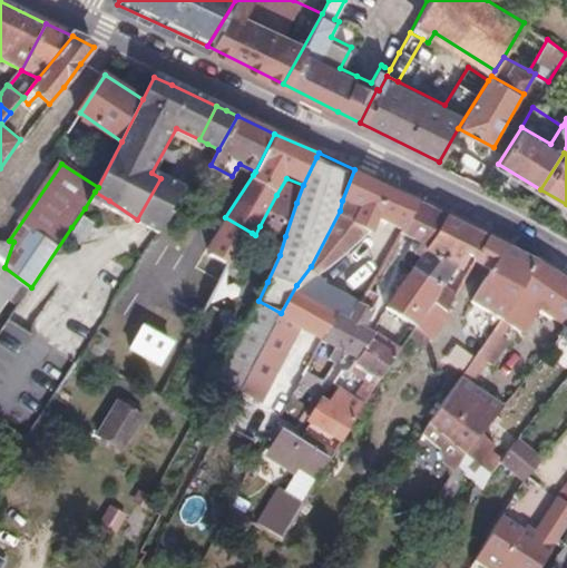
[(253,175),(255,172),(240,164),(236,168),(253,175)]
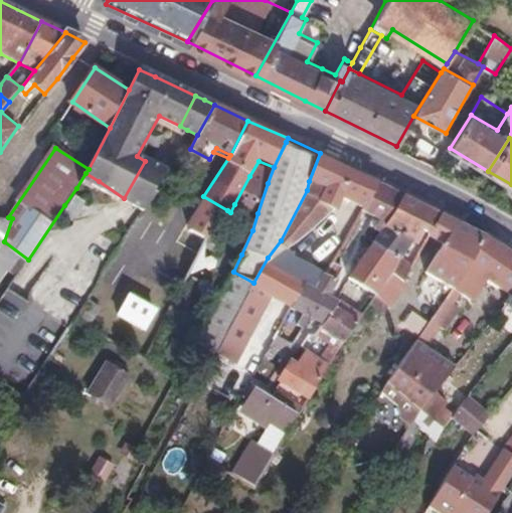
[(176,153),(165,171),(176,176),(185,159),(176,153)]
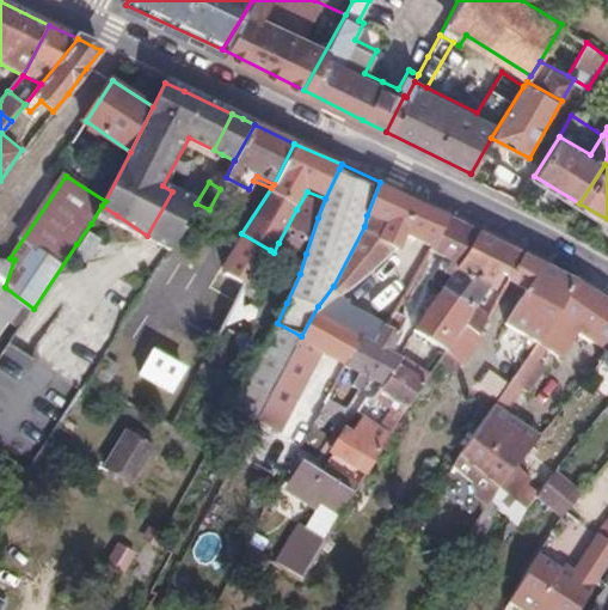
[(379,237),(397,246),(399,248),(406,235),(433,248),(448,215),(380,182),(367,215),(385,224),(379,237)]
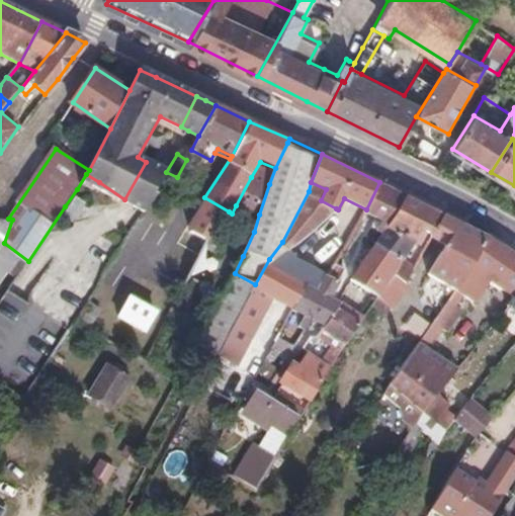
[(130,202),(143,211),(153,195),(151,193),(163,173),(156,168),(146,162),(124,199),(130,202)]
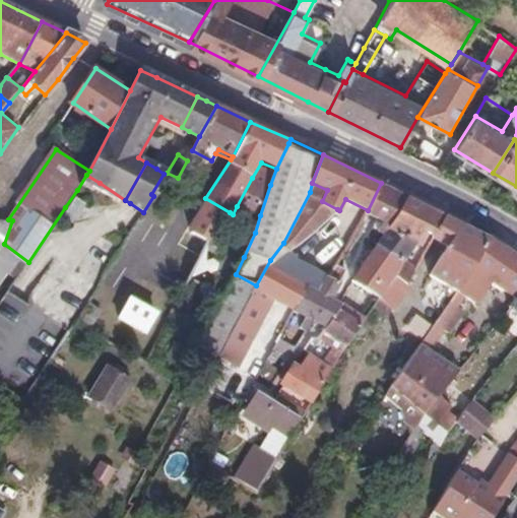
[(260,215),(270,185),(252,178),(237,206),(260,215)]
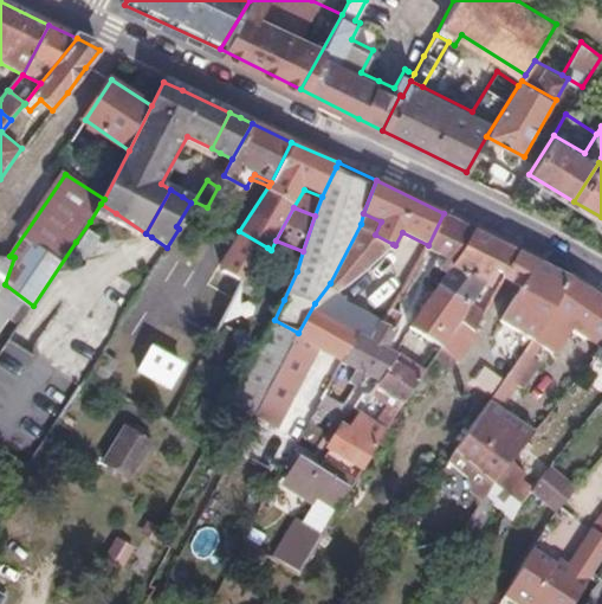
[(315,303),(340,291),(363,272),(393,244),(375,235),(381,222),(363,213),(361,224),(330,283),(315,303)]
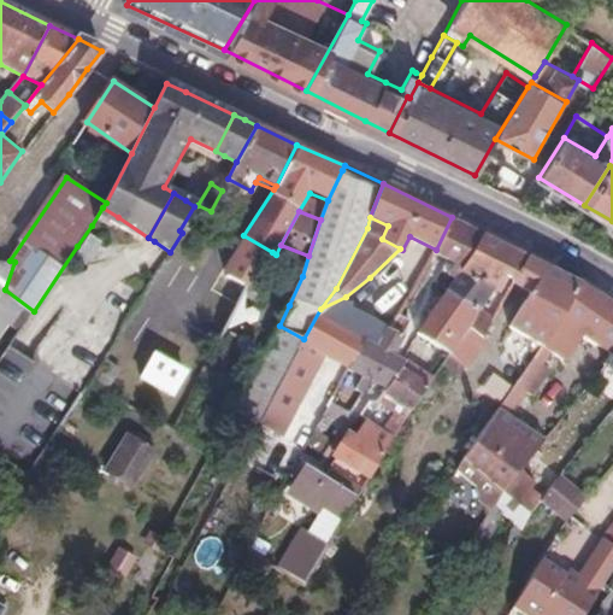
[(447,261),(464,223),(452,217),(436,250),(435,253),(437,256),(447,261)]
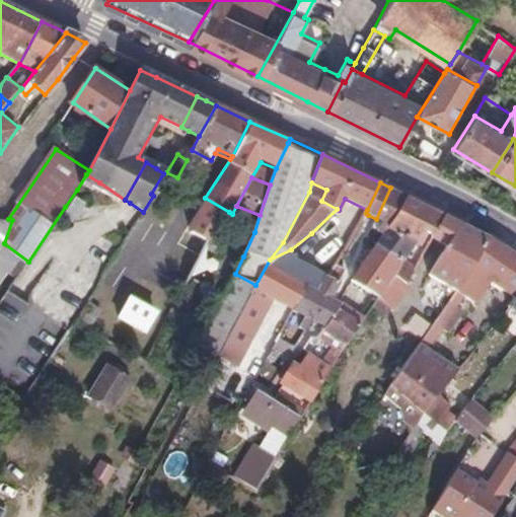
[(377,241),(407,259),(417,242),(389,227),(408,197),(390,188),(376,219),(382,221),(378,230),(382,232),(377,241)]
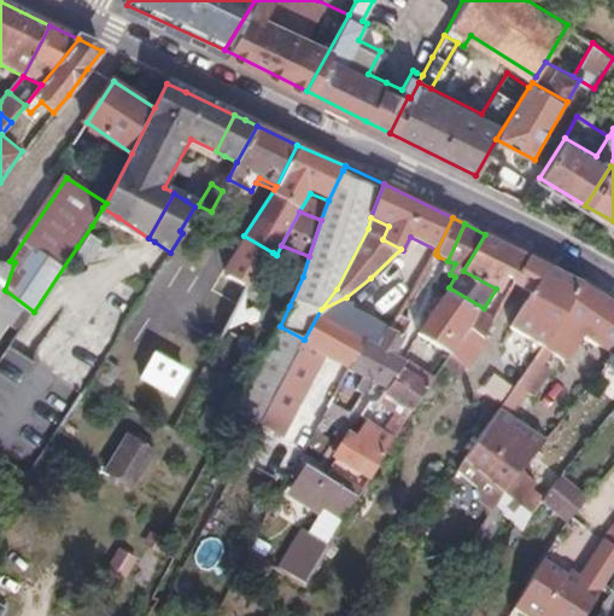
[(105,234),(92,226),(77,247),(92,256),(105,234)]
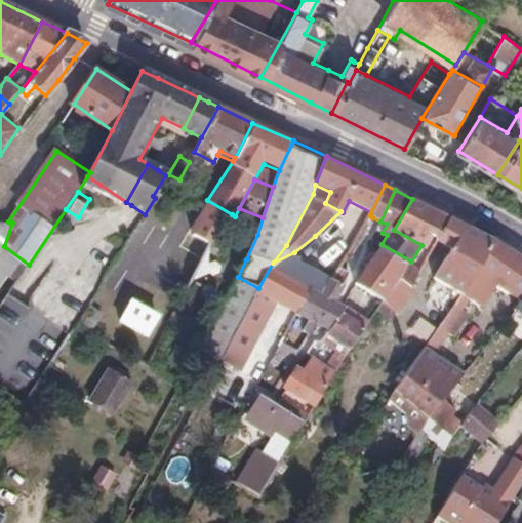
[(432,234),(439,238),(449,217),(412,199),(394,230),(422,245),(424,246),(432,234)]
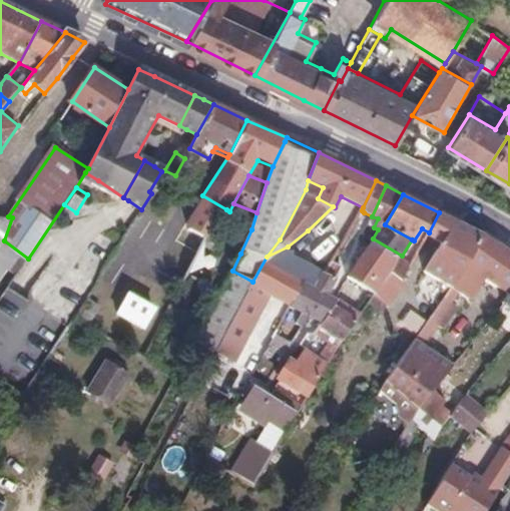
[(192,212),(214,225),(226,209),(202,195),(192,212)]
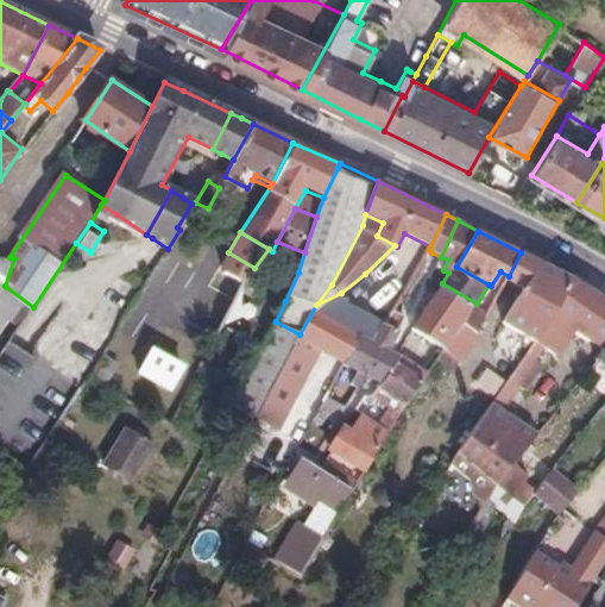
[(509,276),(506,279),(525,289),(506,320),(537,339),(574,280),(521,252),(509,276)]
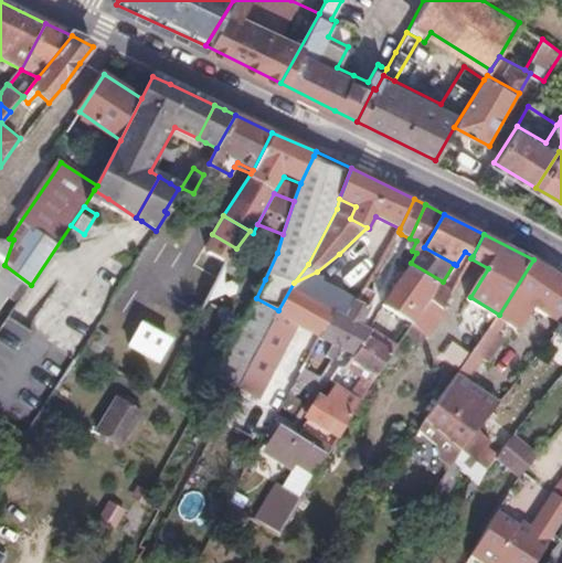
[(0,314),(10,299),(18,304),(31,285),(4,265),(13,240),(9,238),(0,237),(0,314)]
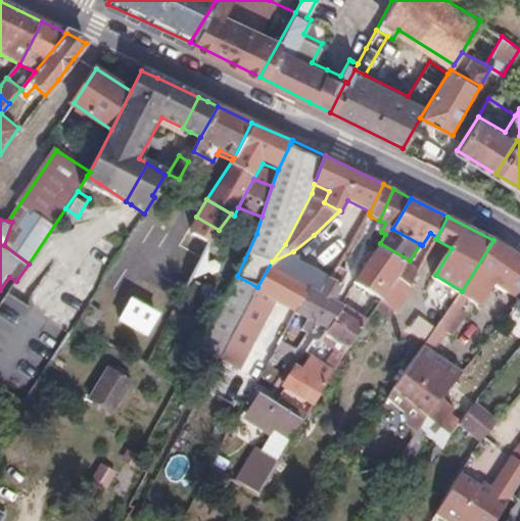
[(376,228),(381,232),(385,223),(379,221),(376,228)]
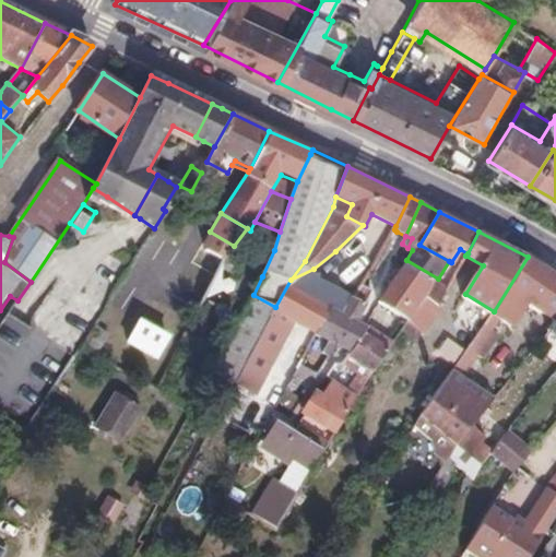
[(438,279),(437,280),(448,286),(465,256),(468,253),(460,249),(451,262),(449,261),(438,279)]
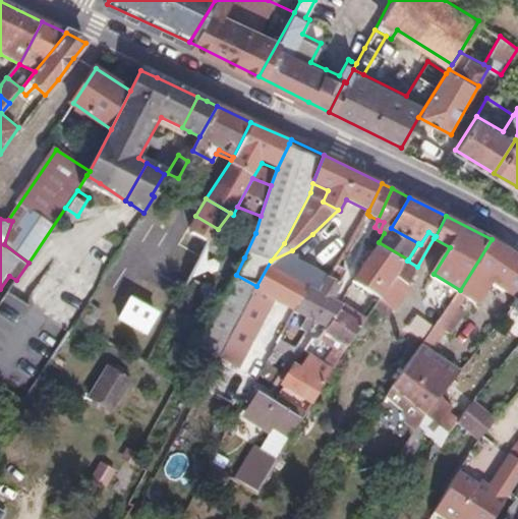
[(492,239),(460,290),(479,303),(493,283),(517,299),(517,252),(492,239)]
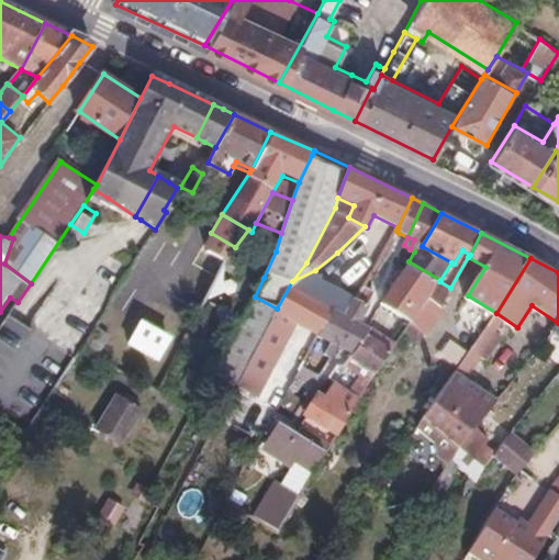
[(418,292),(429,298),(439,281),(440,280),(409,261),(381,302),(403,314),(418,292)]
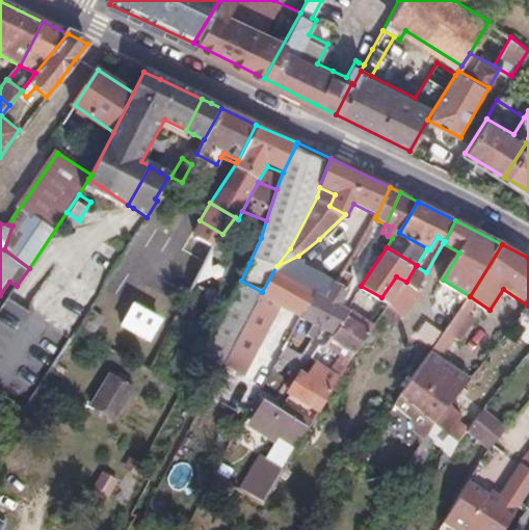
[(209,312),(221,318),(241,281),(249,263),(212,249),(186,299),(209,312)]
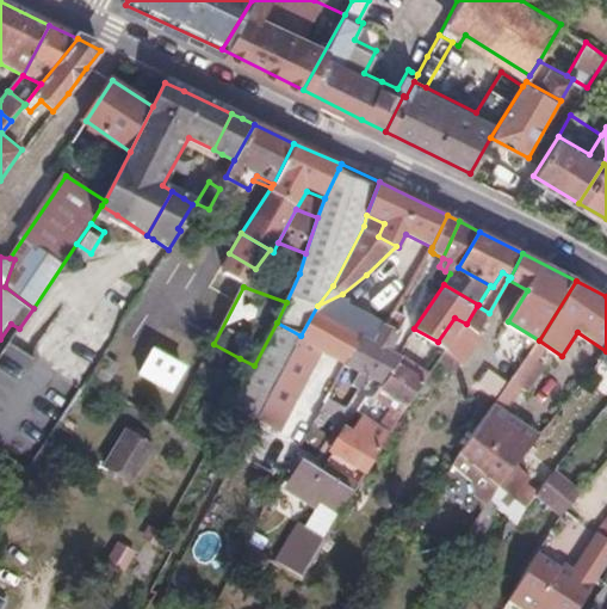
[(317,306),(301,336),(323,349),(346,363),(363,336),(375,343),(386,325),(350,305),(342,294),(317,306)]
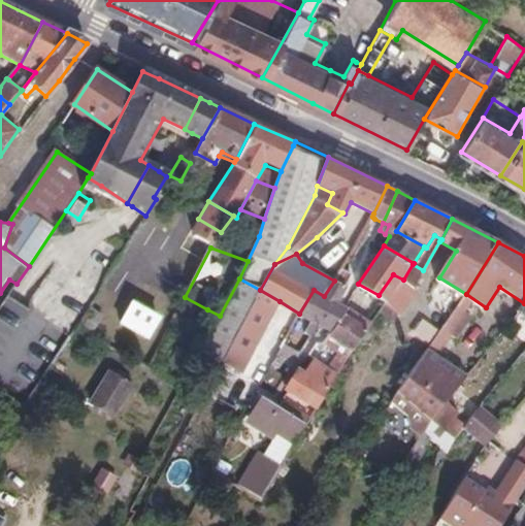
[(319,323),(323,326),(337,301),(346,289),(350,273),(341,268),(334,281),(324,296),(314,290),(299,314),(312,321),(319,323)]
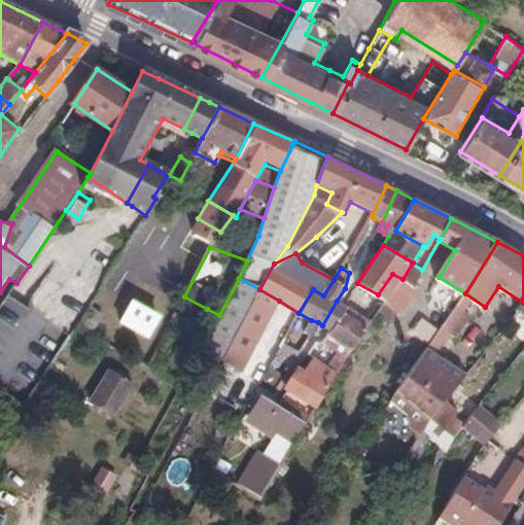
[(388,302),(398,287),(405,280),(403,279),(392,274),(378,294),(388,302)]
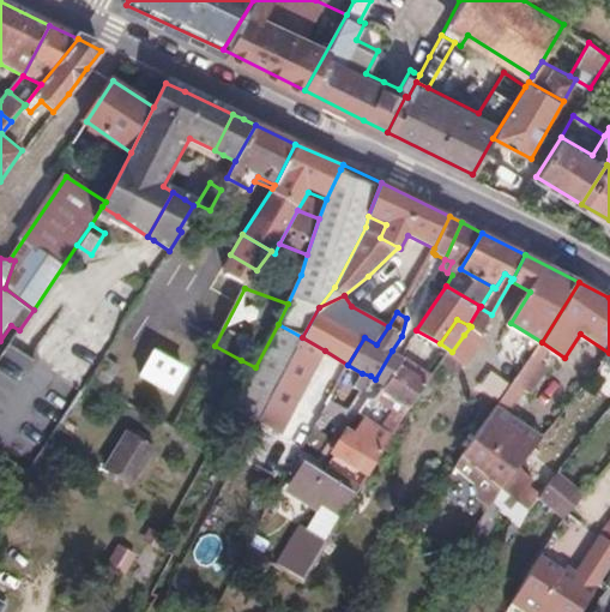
[(236,405),(260,418),(302,337),(278,324),(255,367),(236,405)]
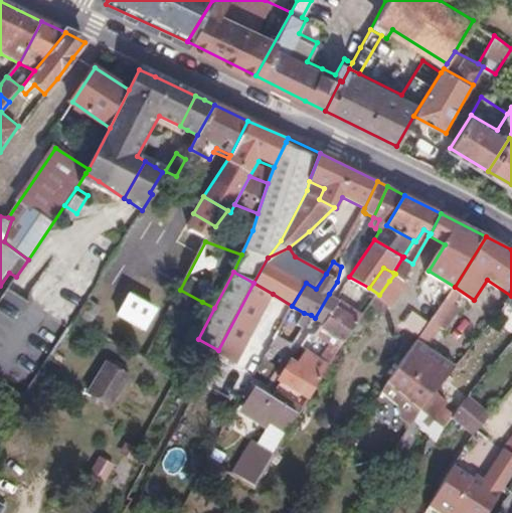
[(379,295),(361,319),(374,329),(401,291),(389,281),(379,295)]
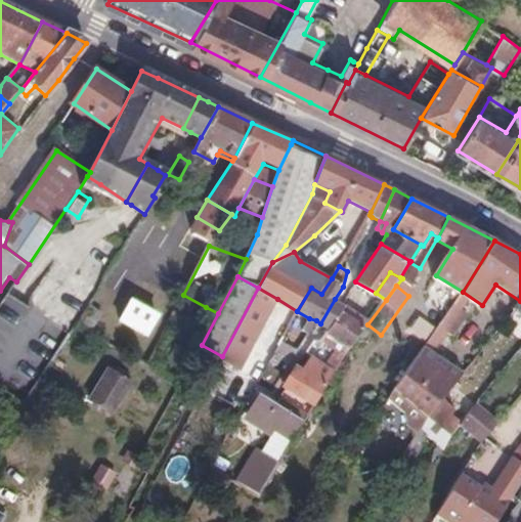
[(258,288),(222,356),(242,366),(255,341),(264,324),(277,299),(258,288)]
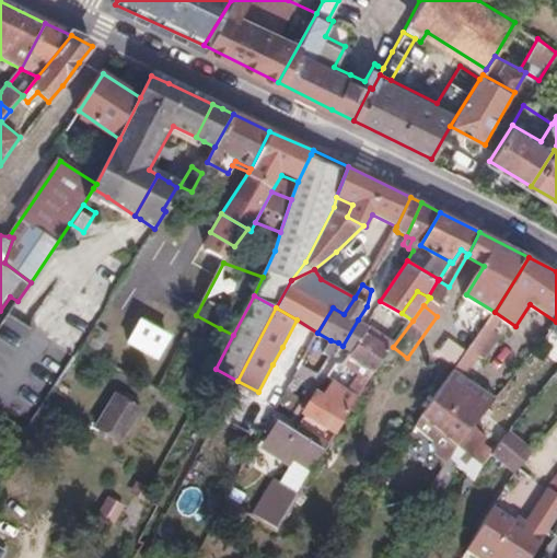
[(0,414),(26,432),(74,356),(10,314),(0,326),(0,414)]
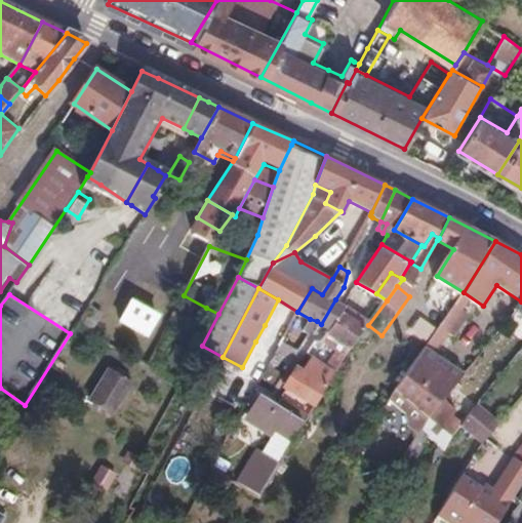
[(330,329),(342,312),(347,306),(335,299),(321,324),(330,329)]
